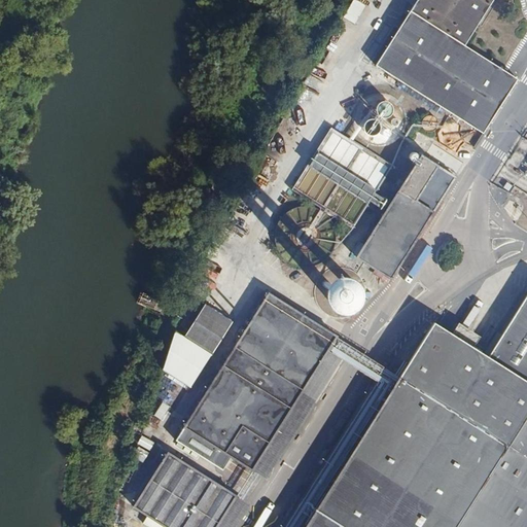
[(493,0),(418,0),(378,63),(485,132),(520,78),(465,43),(493,0)]
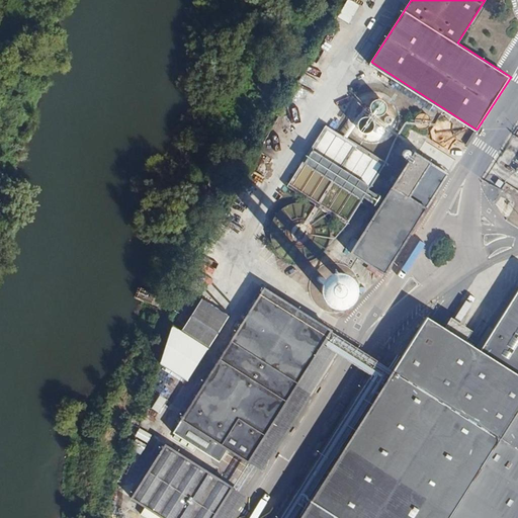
[(353,99),(360,139),(379,136),(378,128),(385,126),(383,117),(392,115),(389,98),(379,100),(378,94),(353,99)]
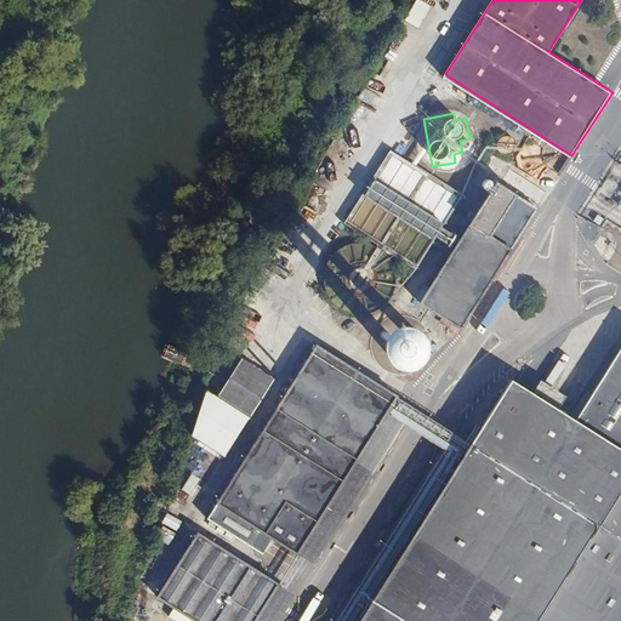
[(443,222),(376,181),(368,195),(434,235),(443,222)]
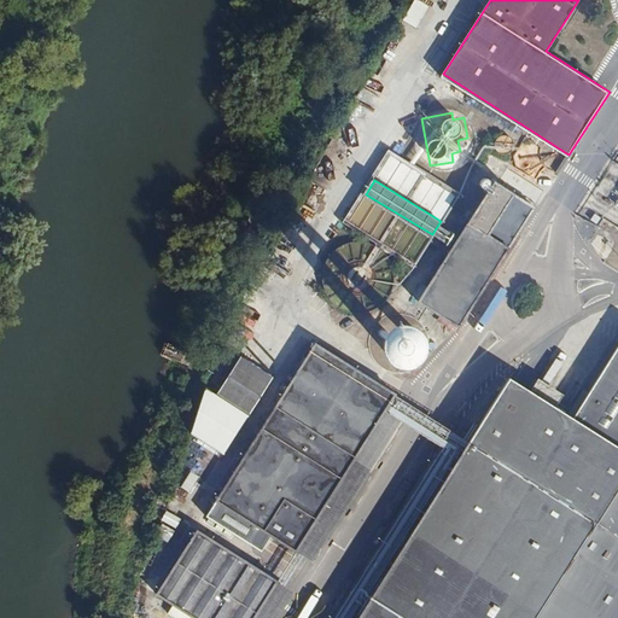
[(461,234),(455,229),(444,243),(453,249),(420,301),(460,326),(536,207),(495,181),(461,234)]
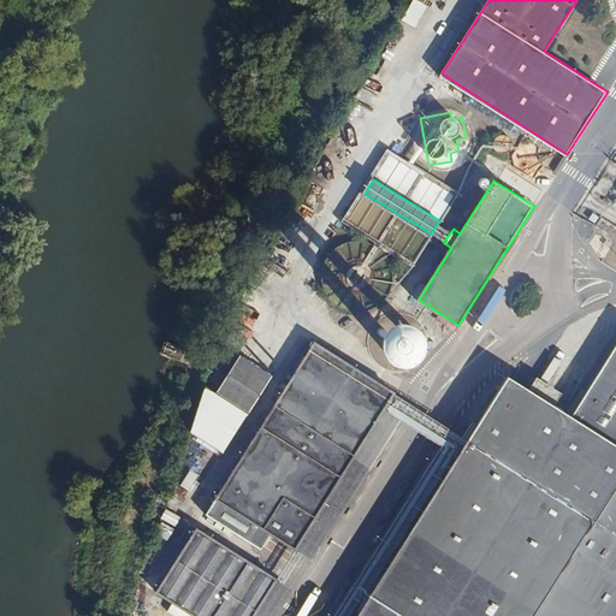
[(325,244),(326,306),(361,306),(360,290),(373,290),(372,244),(325,244)]
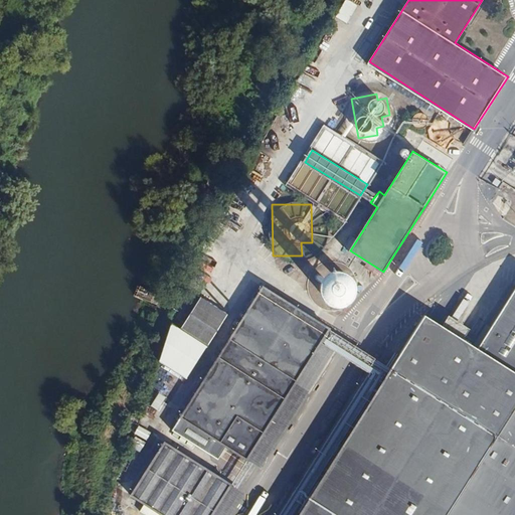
[(330,328),(264,286),(181,416),(246,460),(330,328)]
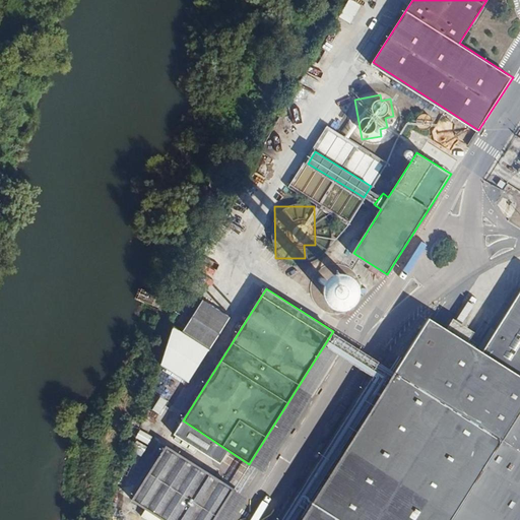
[(519,519),(519,293),(481,351),(430,319),(303,519),(519,519)]
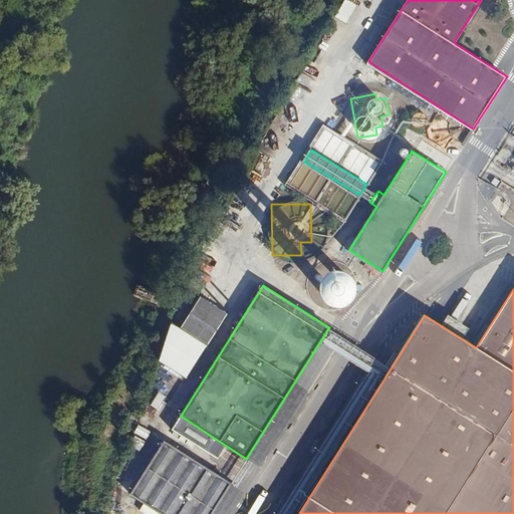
[(174,368),(186,377),(200,356),(199,356),(214,335),(213,335),(227,314),(201,296),(180,328),(172,322),(160,360),(173,369),(174,368)]
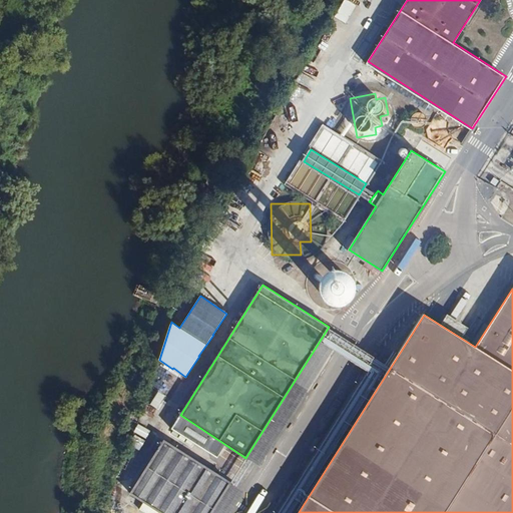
[(152,405),(160,408),(166,393),(158,390),(152,405)]
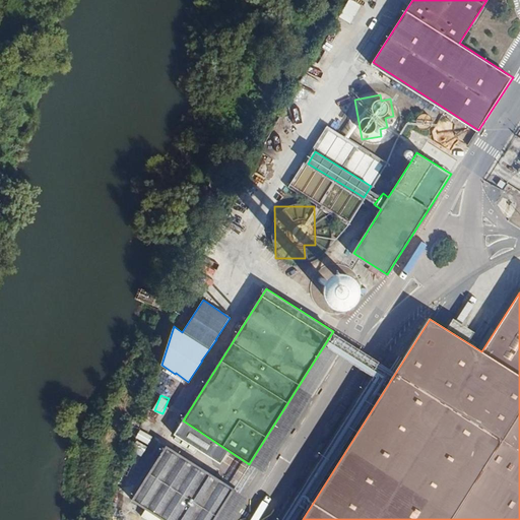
[(137,437),(148,443),(152,436),(141,430),(137,437)]
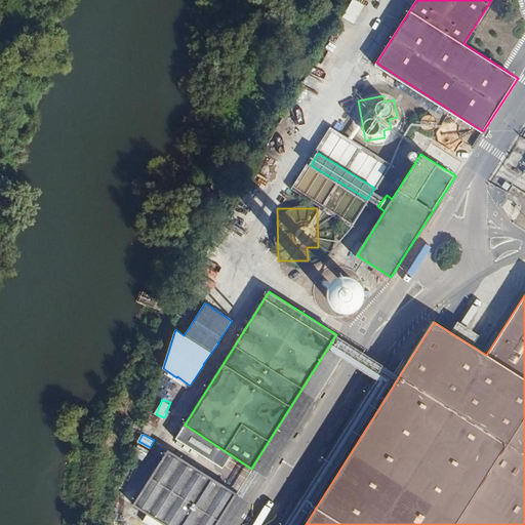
[(214,524),(235,494),(164,449),(131,499),(170,524),(214,524)]
